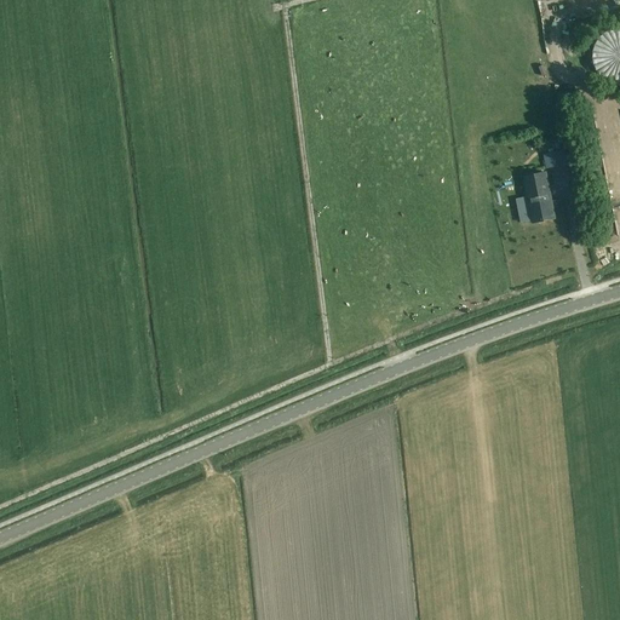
[(619,27),(614,28),(606,32),(598,38),(593,46),(591,55),(592,64),(596,72),(602,79),(610,84),(619,86),(619,85),(619,27)]
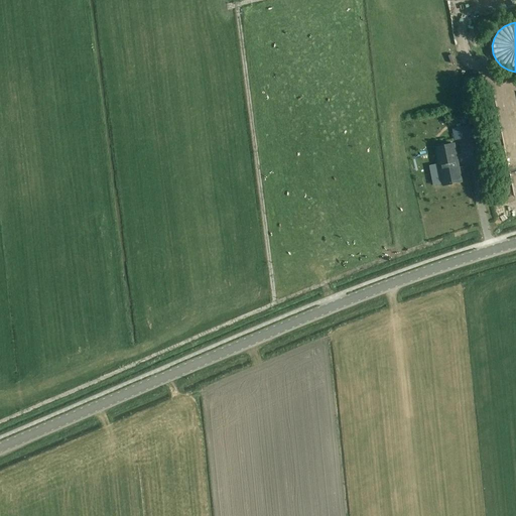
[(464,126),(456,128),(458,140),(466,138),(464,126)]
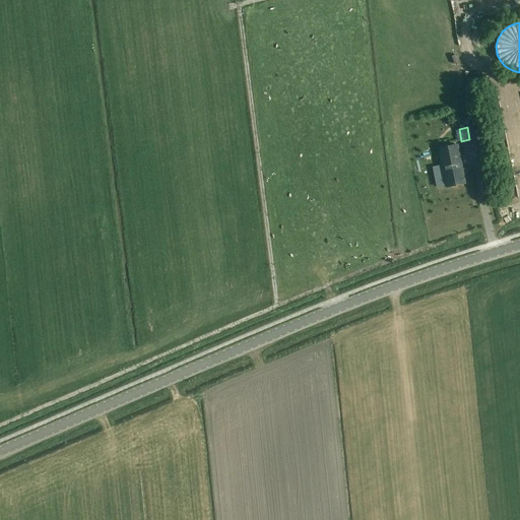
[(457,145),(439,149),(442,165),(445,165),(446,172),(443,172),(447,188),(465,184),(462,169),(461,169),(459,161),(460,161),(457,145)]
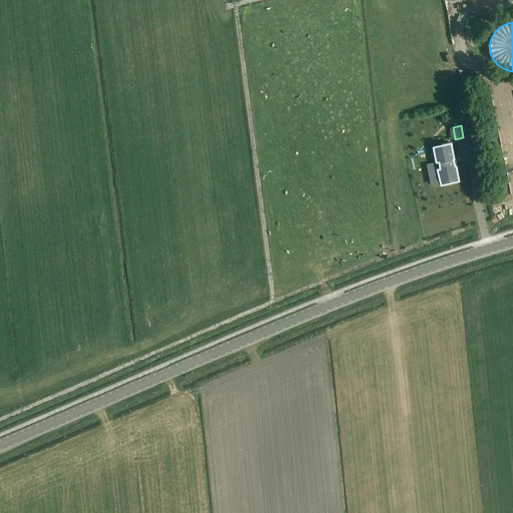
[(512,196),(512,187),(509,176),(497,181),(500,190),(501,190),(505,199),(512,196)]
